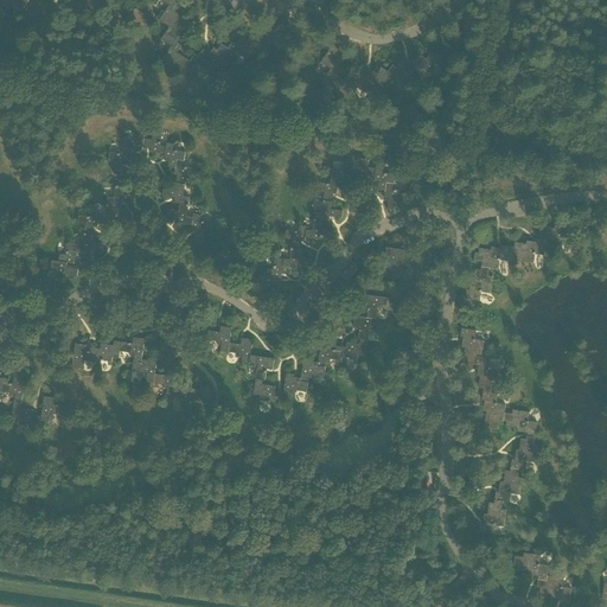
[(4,0),(4,1),(2,0),(0,0),(0,17),(2,19),(12,4),(23,11),(29,0),(4,0)]
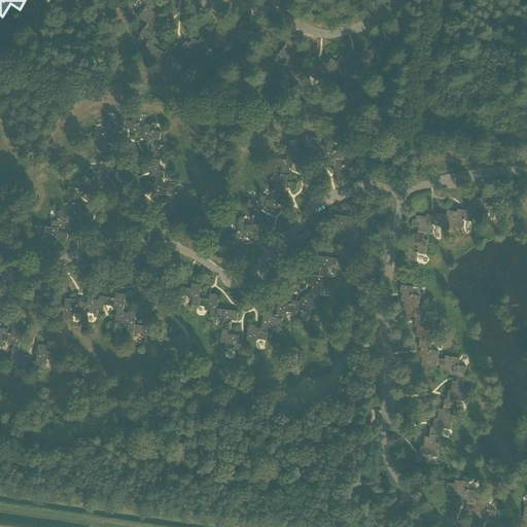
[(149,26),(152,21),(155,15),(150,12),(155,5),(152,2),(153,0),(138,0),(146,5),(145,6),(138,19),(146,24),(146,25),(149,26)]
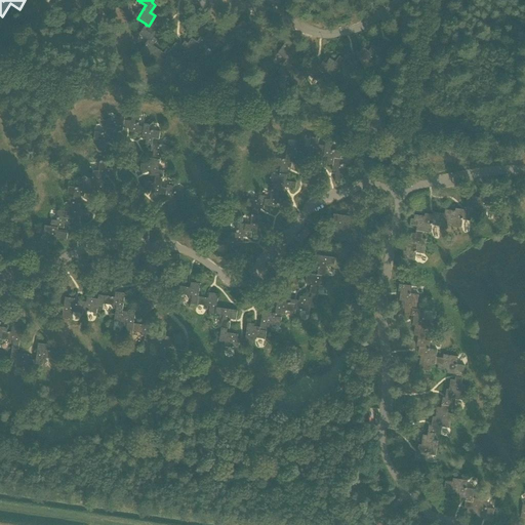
[(288,82),(296,71),(291,67),(295,59),(292,57),(296,52),(291,48),(293,45),(287,41),(277,55),(286,62),(277,74),(288,82)]
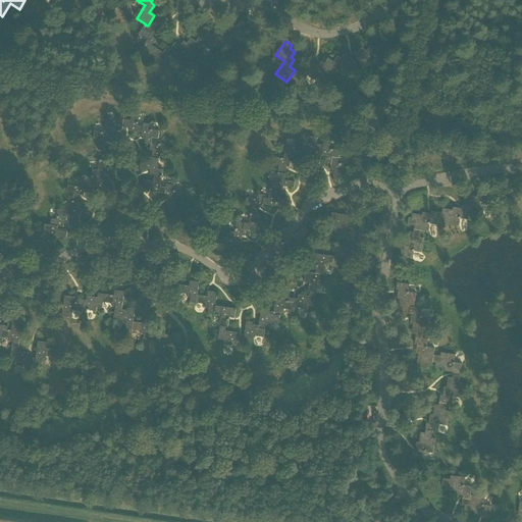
[(360,50),(357,55),(353,60),(356,61),(355,62),(363,68),(372,56),(373,54),(382,60),(390,48),(384,44),(382,47),(377,43),(373,49),(370,46),(365,53),(360,50)]
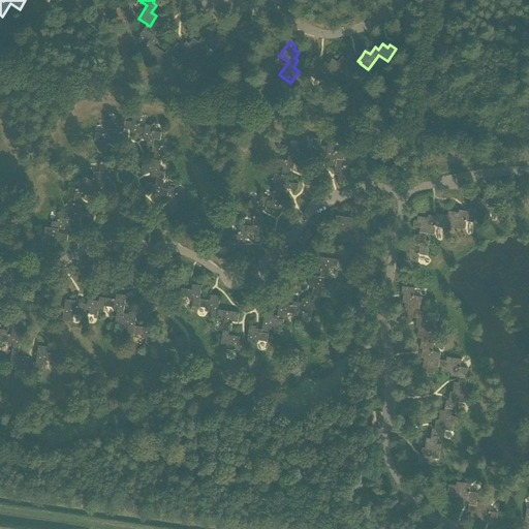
[(354,71),(360,63),(361,62),(358,61),(362,56),(358,53),(354,58),(349,55),(345,60),(342,57),(337,64),(332,61),(329,66),(324,71),(328,73),(328,72),(337,79),(344,67),(345,65),(354,71)]
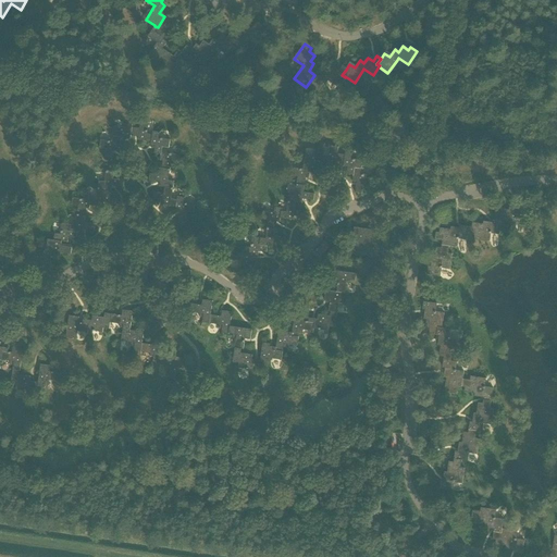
[(342,75),(346,70),(342,66),(338,72),(333,69),(329,74),(325,72),(320,78),(314,75),(306,87),(318,95),(327,82),(336,88),(344,77),(345,77),(342,75)]
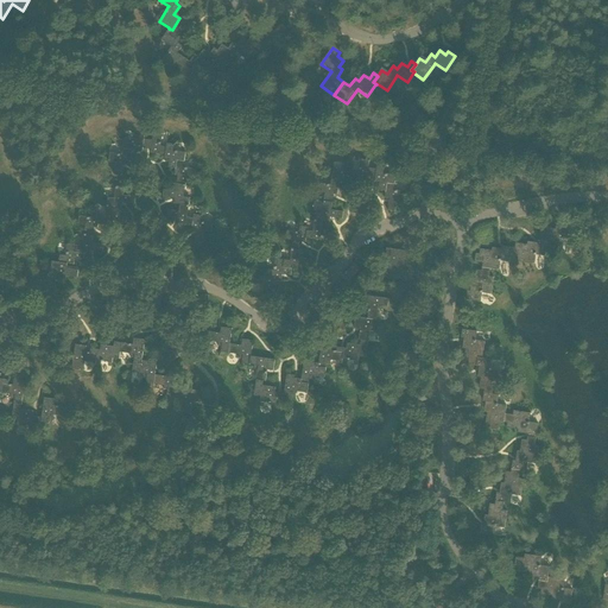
[(151,141),(144,140),(143,147),(150,149),(150,153),(164,156),(165,147),(159,147),(162,135),(152,134),(151,141)]
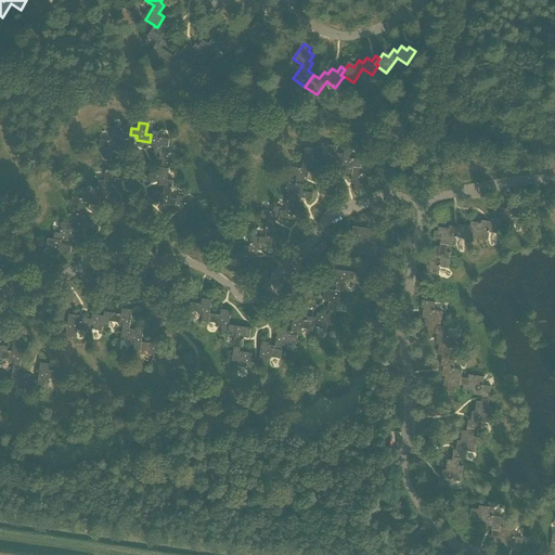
[(129,139),(130,134),(131,128),(131,126),(124,125),(124,130),(113,129),(112,137),(118,138),(117,145),(124,146),(125,139),(129,139)]
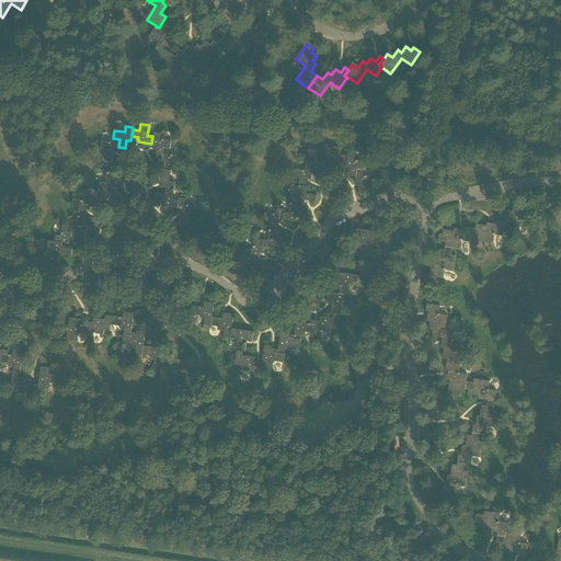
[(152,136),(151,144),(151,147),(156,148),(155,156),(161,157),(162,148),(170,149),(171,141),(160,140),(160,134),(153,133),(152,136)]
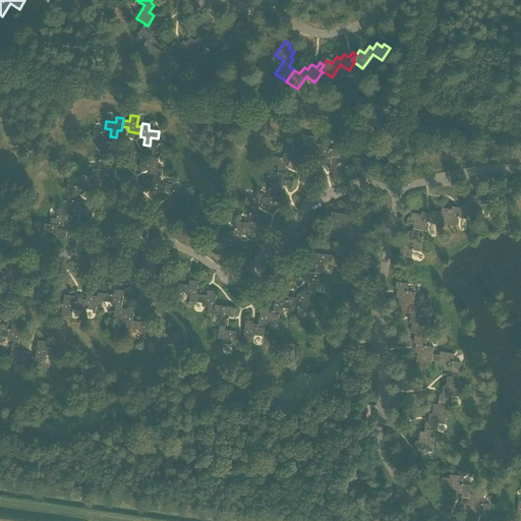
[(110,142),(110,136),(111,129),(105,128),(104,133),(94,132),(93,139),(99,140),(98,151),(104,152),(105,141),(110,142)]
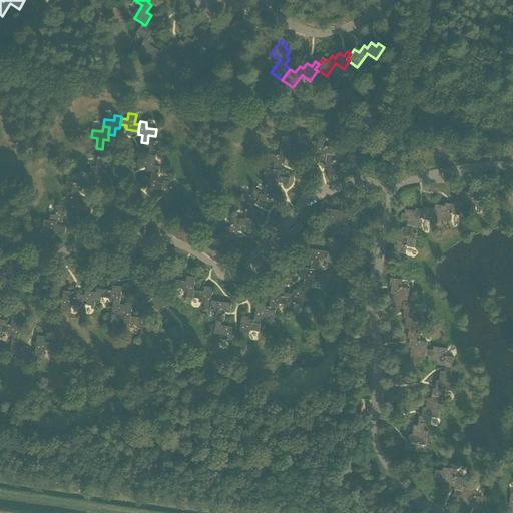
[(154,141),(155,136),(148,135),(147,143),(146,148),(150,149),(149,155),(156,156),(157,149),(163,150),(164,143),(154,141)]
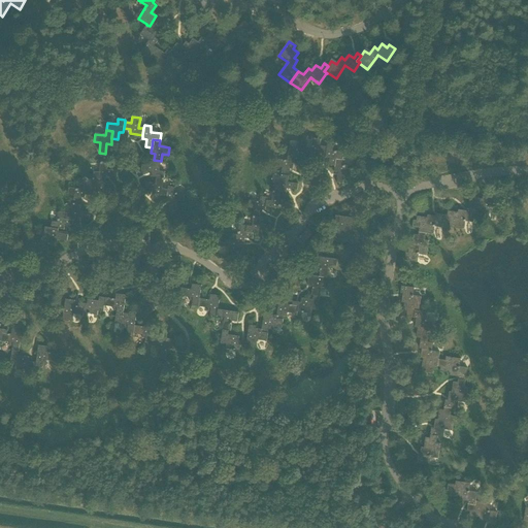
[(319,153),(325,154),(326,147),(320,146),(321,140),(312,139),(311,150),(306,149),(305,156),(318,158),(319,153)]
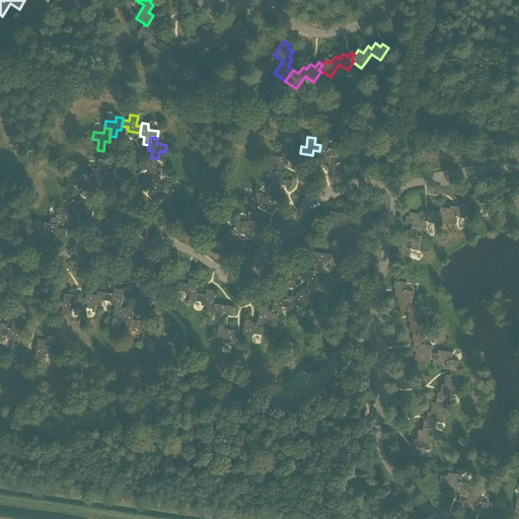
[(299,156),(300,153),(301,146),(301,143),(294,142),(294,148),(284,146),(283,153),(289,154),(288,162),(294,163),(295,155),(299,156)]
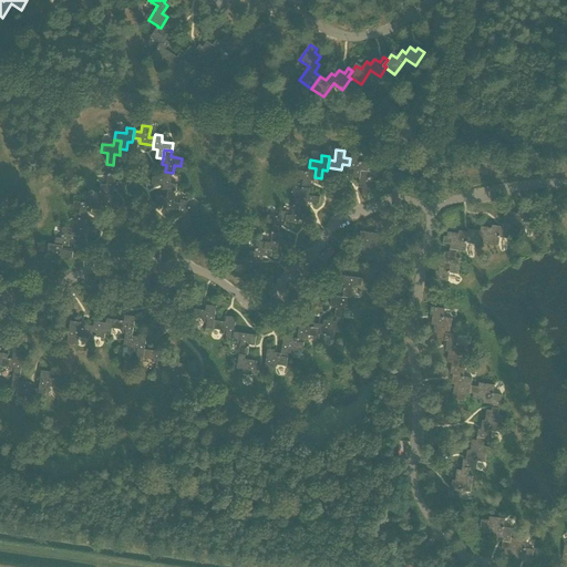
[(352,178),(359,179),(360,172),(368,173),(369,164),(358,163),(358,157),(351,156),(350,158),(349,165),(349,171),(353,171),(352,178)]
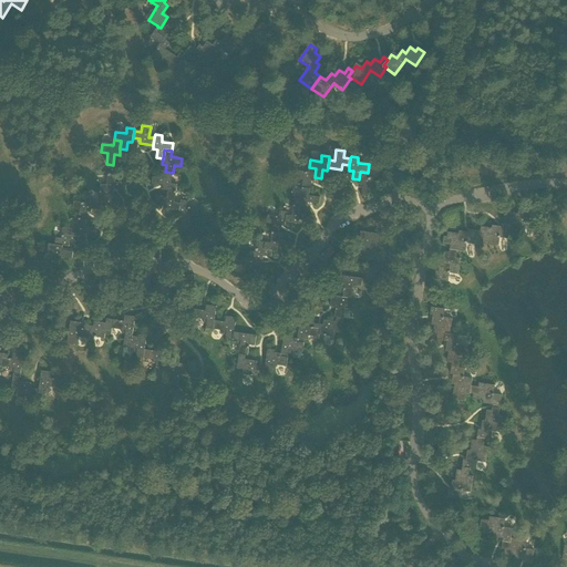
[(302,182),(301,188),(308,189),(309,182),(315,183),(315,177),(316,168),(309,167),(308,173),(297,172),(296,181),(302,182)]
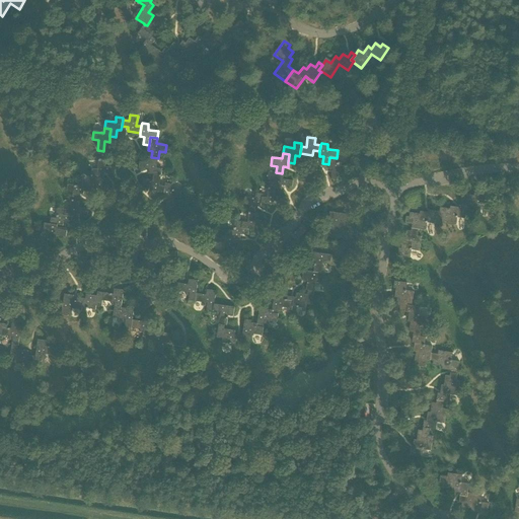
[(90,176),(98,177),(103,178),(104,174),(115,175),(116,169),(105,167),(106,158),(98,157),(96,170),(91,169),(90,176)]
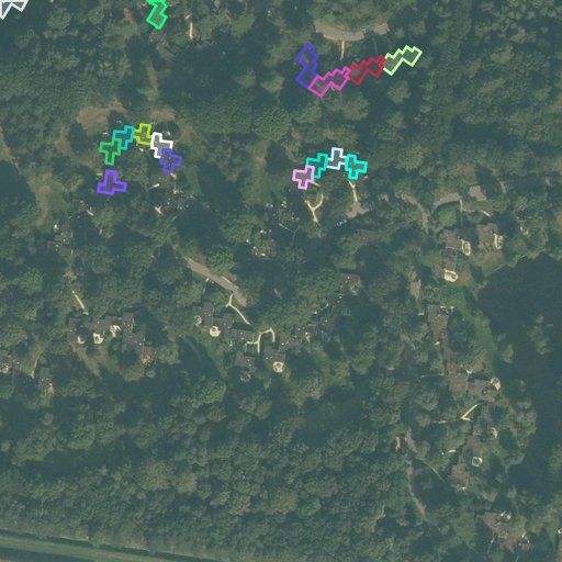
[(169,182),(171,171),(164,170),(163,170),(161,177),(150,176),(149,182),(160,184),(160,189),(166,190),(175,191),(176,183),(169,182)]
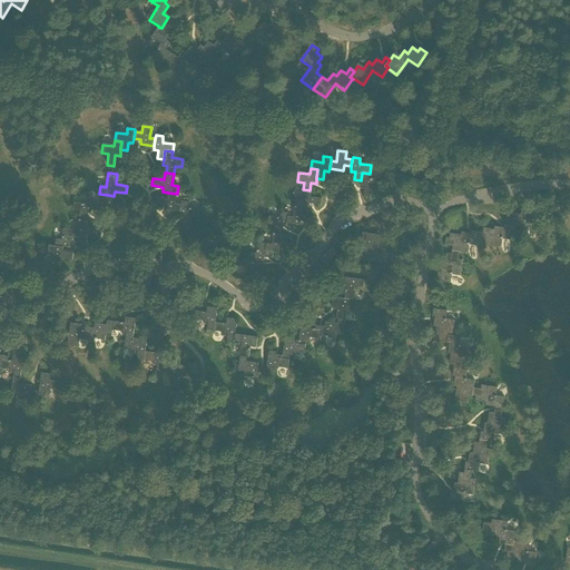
[(369,179),(370,174),(362,173),(361,180),(360,186),(364,187),(363,198),(370,199),(372,188),(379,189),(380,180),(369,179)]
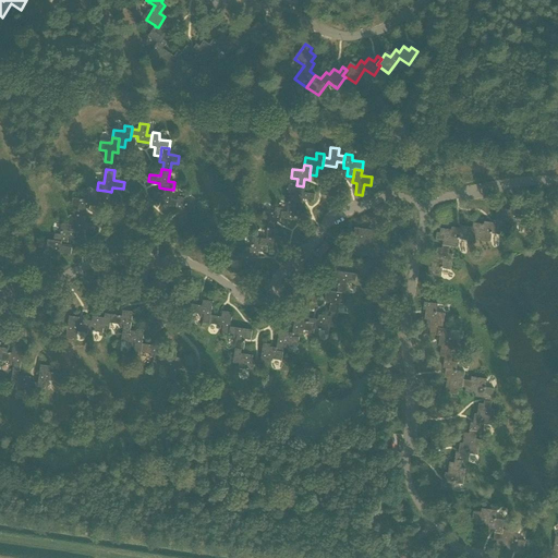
[(305,186),(303,186),(296,185),(295,196),(289,195),(288,203),(296,204),(302,205),(303,201),(314,202),(315,195),(304,194),(305,186)]
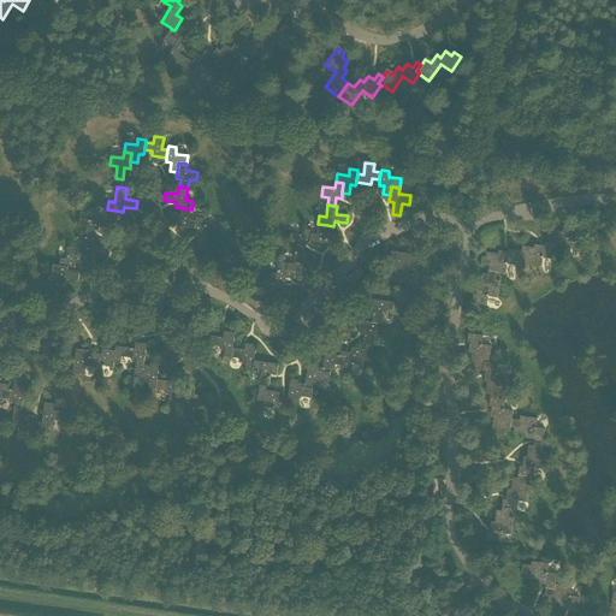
[(191,209),(182,208),(181,214),(169,213),(167,220),(179,223),(179,227),(194,230),(195,221),(189,220),(191,209)]
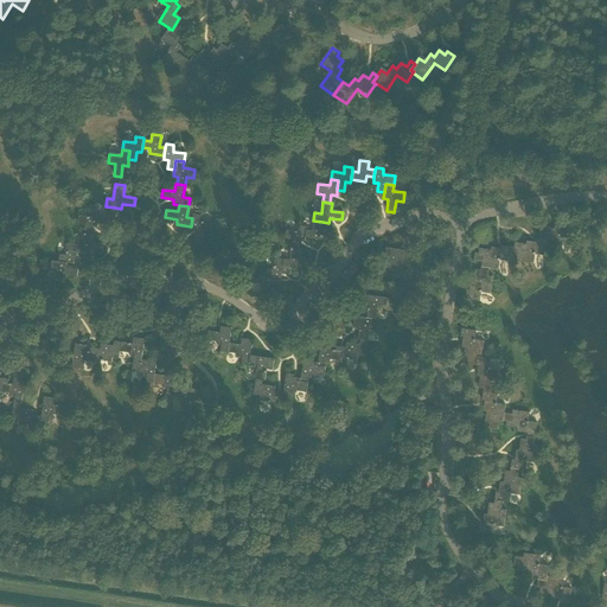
[(114,215),(115,208),(106,206),(104,218),(98,217),(97,225),(112,227),(113,222),(125,224),(126,216),(114,215)]
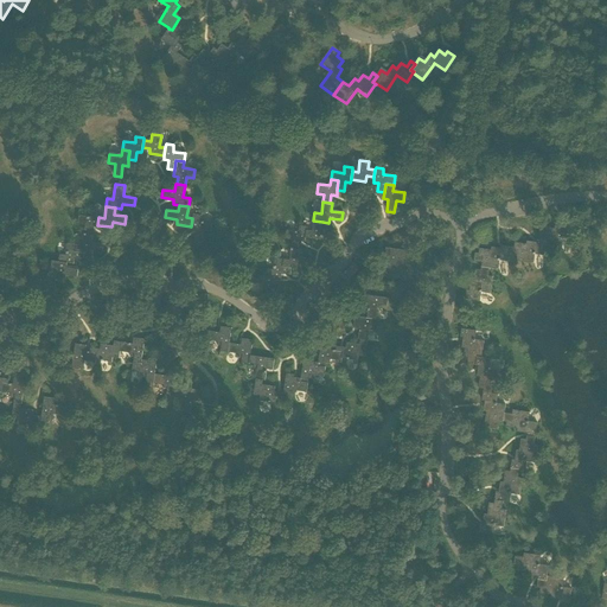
[(83,235),(90,236),(91,228),(97,229),(97,225),(98,217),(98,213),(91,212),(90,218),(78,217),(77,225),(84,227),(83,235)]
